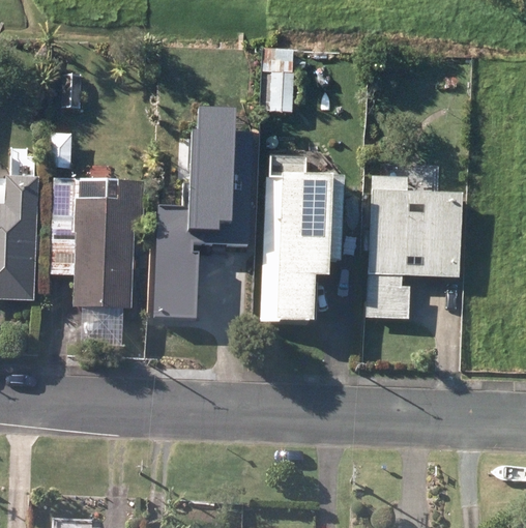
[(63,106),(83,106),(84,72),(64,71),(63,106)]
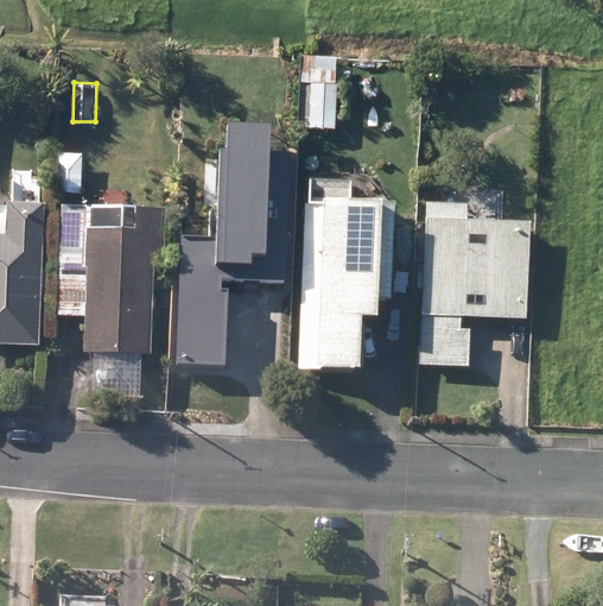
[(310,126),(337,126),(337,84),(310,84),(310,126)]
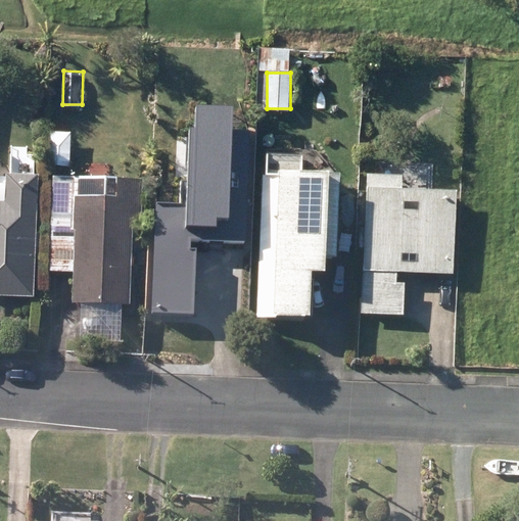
[(53,130),(52,164),(71,164),(72,131),(53,130)]
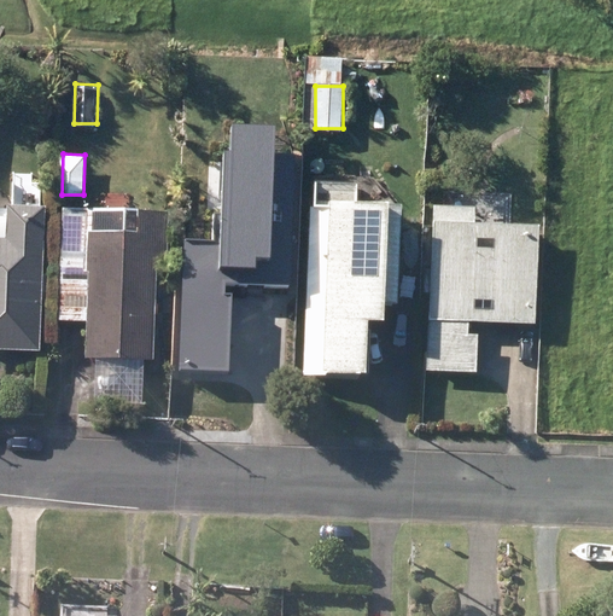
[(358,303),(393,304),(395,205),(354,204),(355,184),(308,182),(303,375),(356,376),(358,303)]
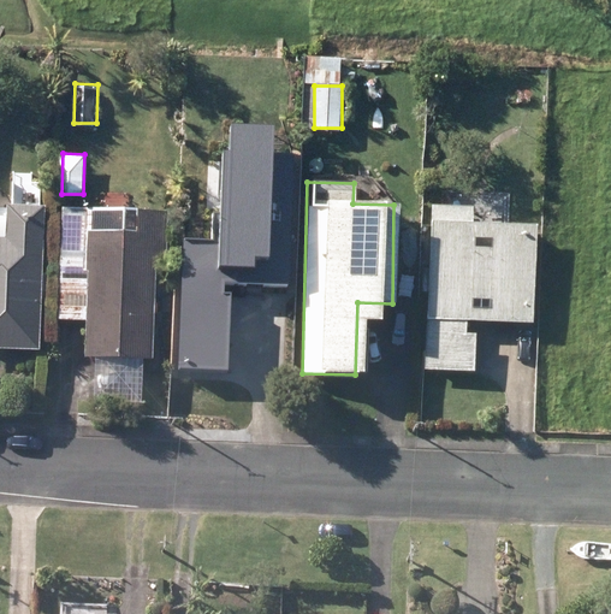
[(184,247),(183,275),(189,276),(187,354),(260,356),(264,291),(237,290),(237,271),(282,273),(285,204),(238,202),(237,249),(184,247)]
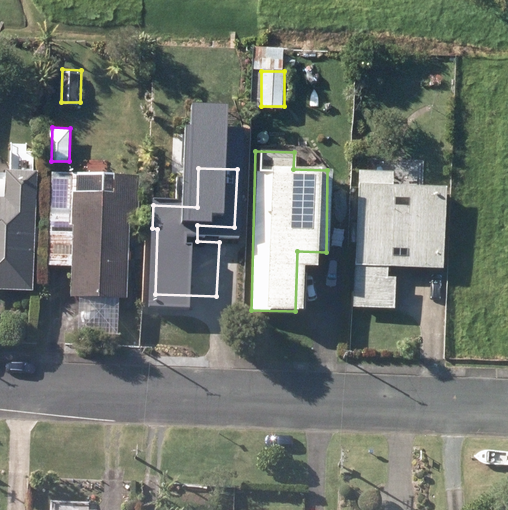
[(0,288),(30,290),(35,171),(4,169),(3,198),(0,197),(0,288)]
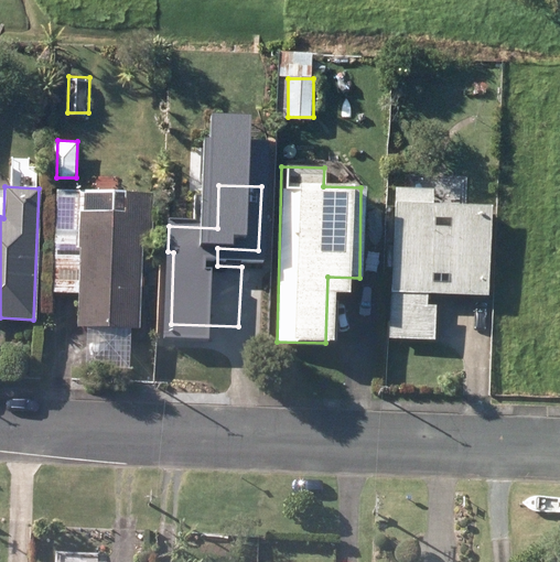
[(461,194),(435,193),(435,187),(397,186),(390,336),(435,338),(437,304),(428,304),(429,293),(488,295),(493,205),(461,204),(461,194)]
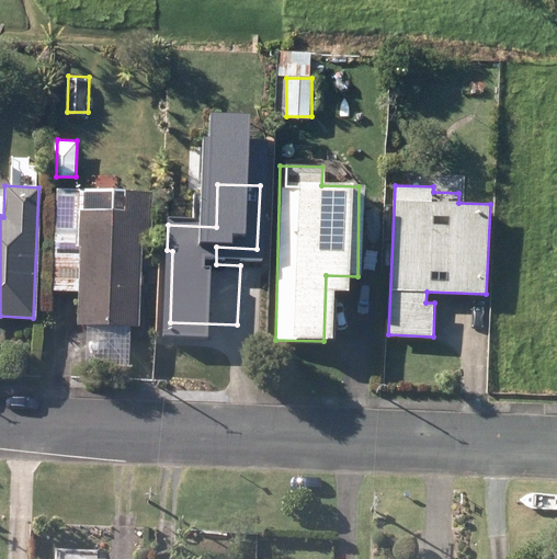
[(77,291),(76,324),(138,326),(141,232),(151,234),(152,193),(55,190),(52,289),(77,291)]
